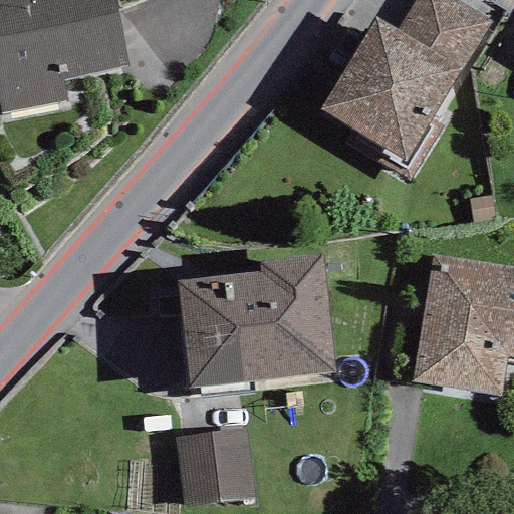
[(113,0),(0,0),(0,112),(66,101),(62,78),(126,66),(113,0)]
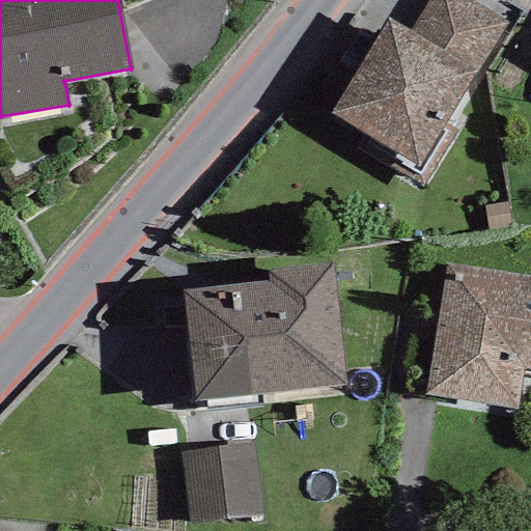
[(427,0),(410,31),(475,71),(505,21),(469,0),(427,0)]
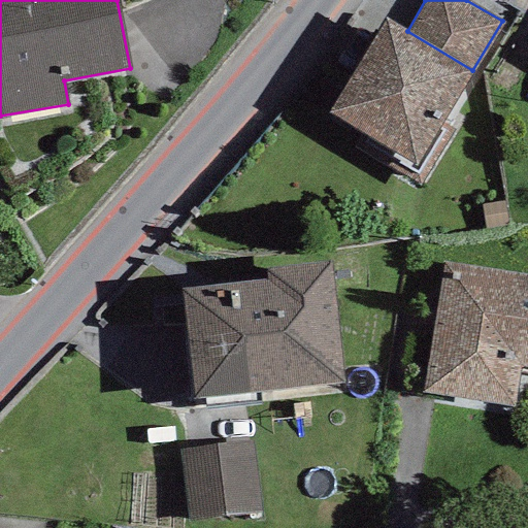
[(386,19),(329,113),(364,135),(356,146),(420,185),(455,130),(441,123),(472,70),(407,31),(386,19)]
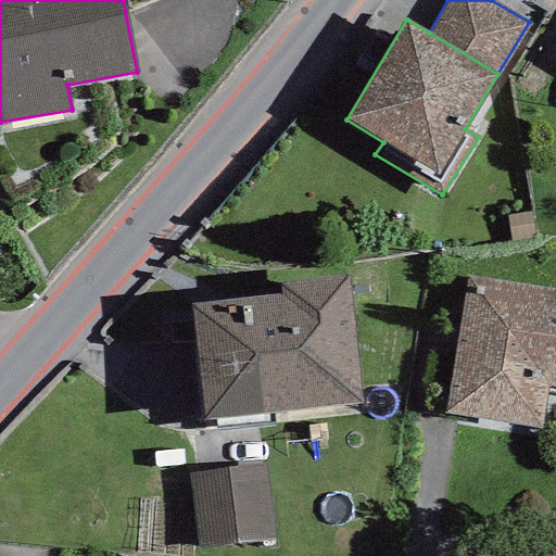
[(555,289),(467,276),(452,370),(445,415),(540,429),(546,386),(555,387),(555,289)]
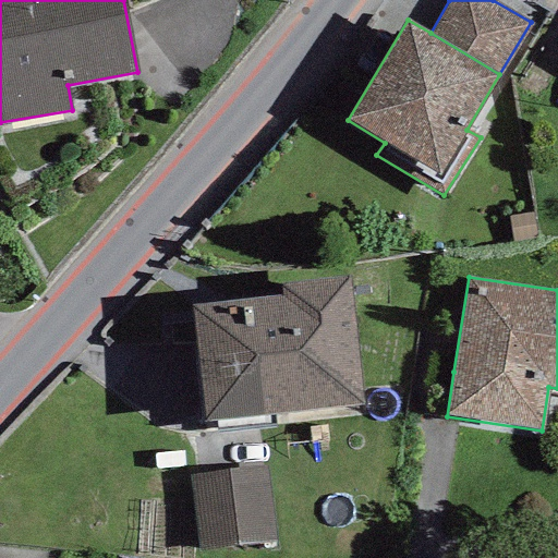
[(363,405),(351,290),(350,278),(280,284),(281,296),(192,306),(204,422),(363,405)]
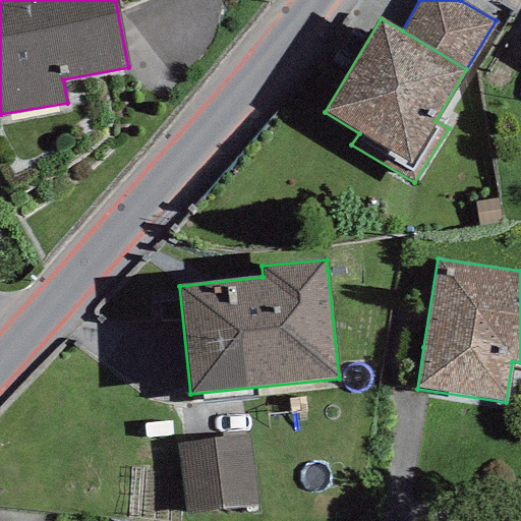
[(247,436),(176,445),(184,513),(255,505),(247,436)]
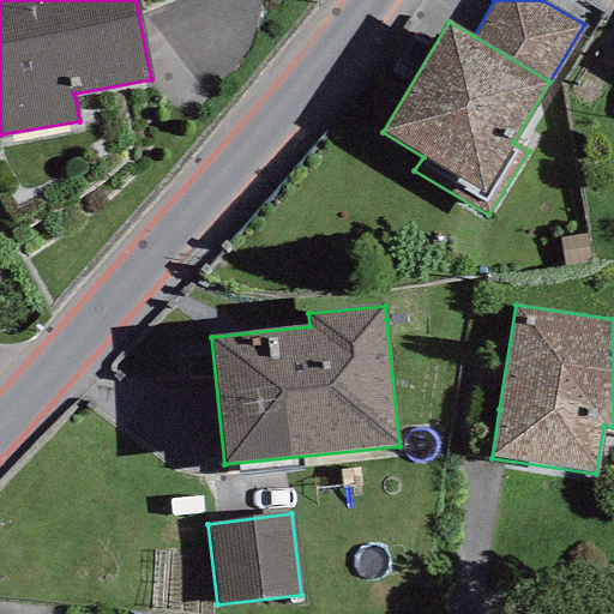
All buildings are outlined.
